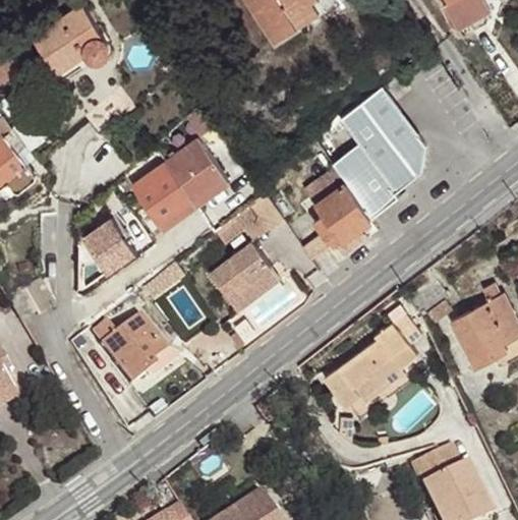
[(243,0),(272,44),(295,29),(288,17),(309,3),(313,0),(243,0)]
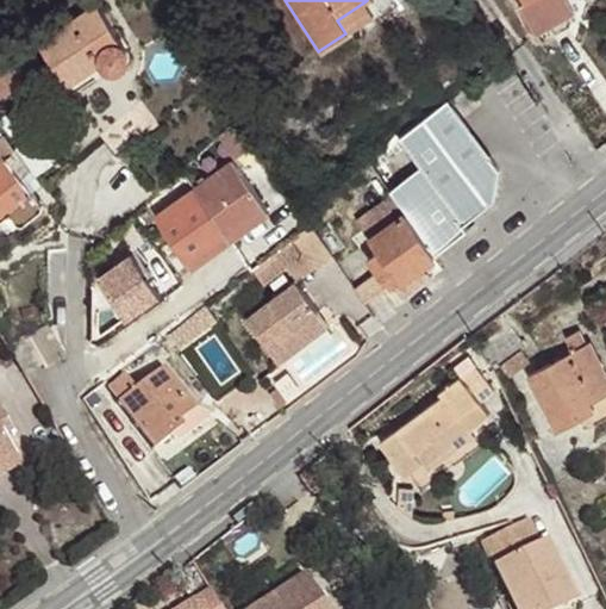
[(519,0),(523,5),(518,7),(535,36),(572,16),(562,0),(519,0)]
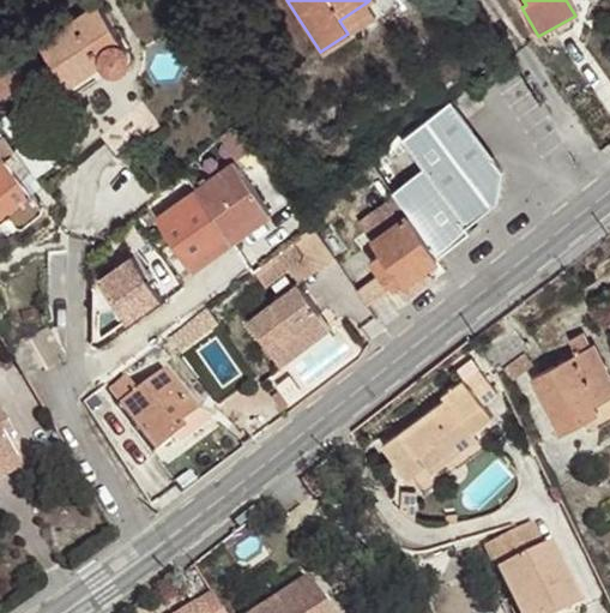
[(373,17),(364,4),(339,20),(348,34),(373,17)]
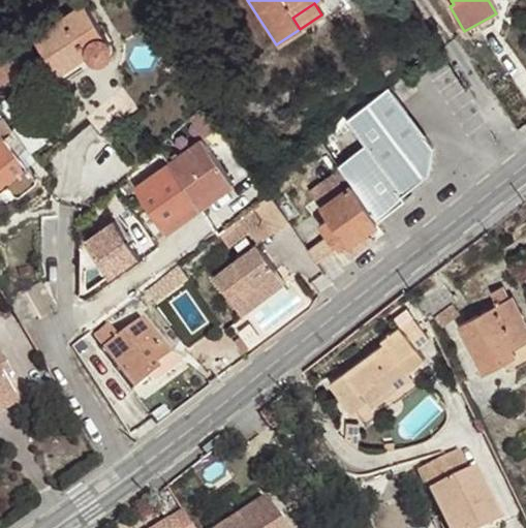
[(82,5),(31,38),(55,75),(87,55),(90,59),(96,62),(102,61),(107,58),(111,52),(109,45),(82,5)]
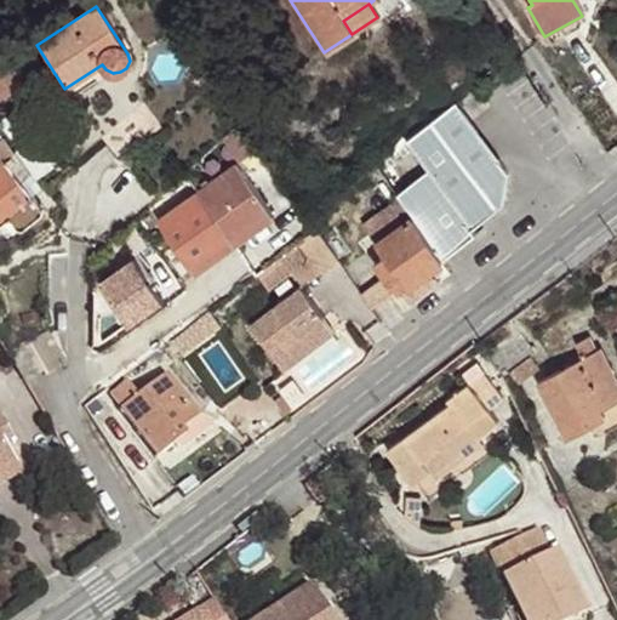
[(0,100),(20,87),(3,58),(0,60),(0,100)]
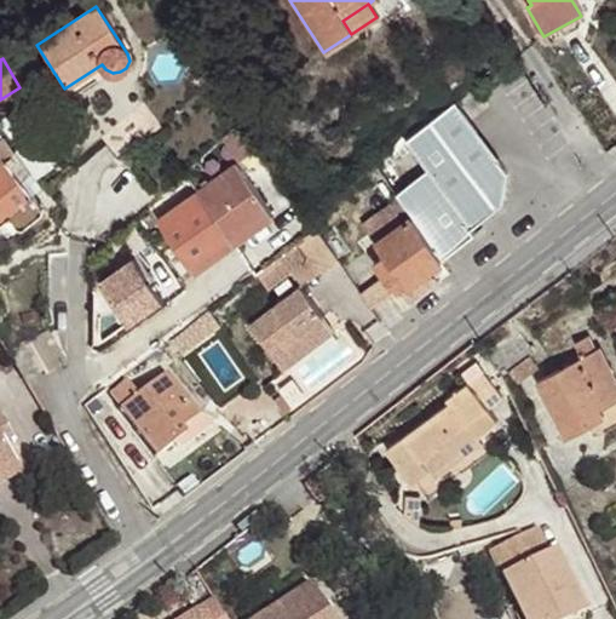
[(99,139),(115,158),(157,122),(142,103),(99,139)]
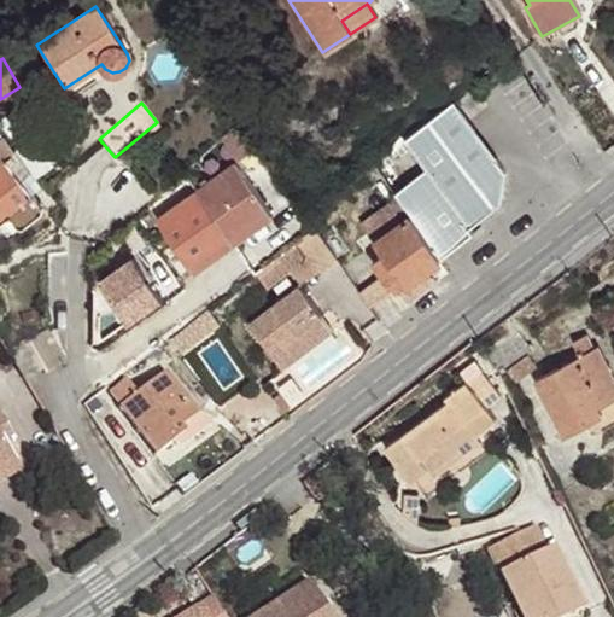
[(449,106),(402,143),(425,170),(393,196),(401,208),(438,258),(469,233),(466,230),(498,203),(502,174),(449,106)]
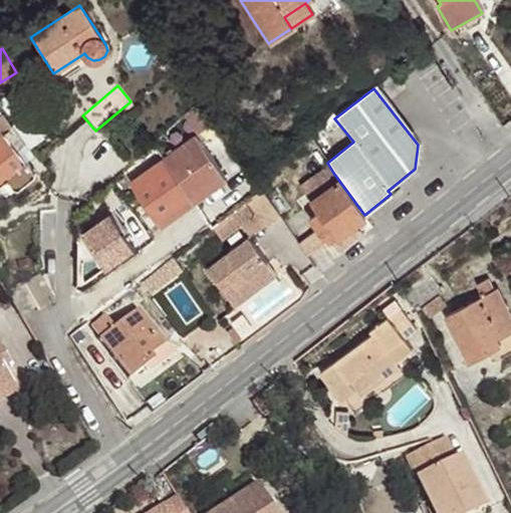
[(5,111),(0,115),(9,126),(13,122),(5,111)]
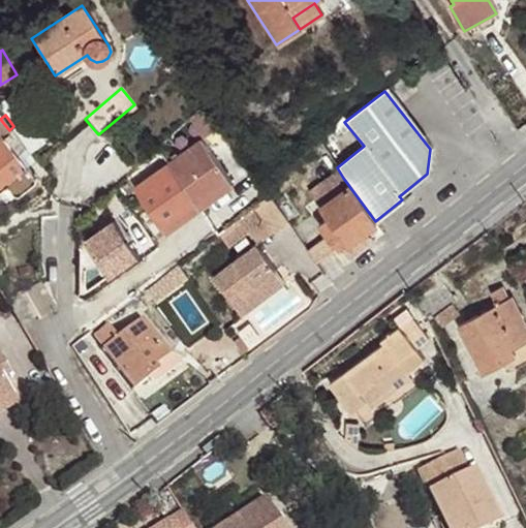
[(0,190),(7,184),(14,193),(21,193),(35,182),(35,177),(17,154),(25,147),(11,130),(7,134),(6,131),(9,130),(0,119),(0,190)]
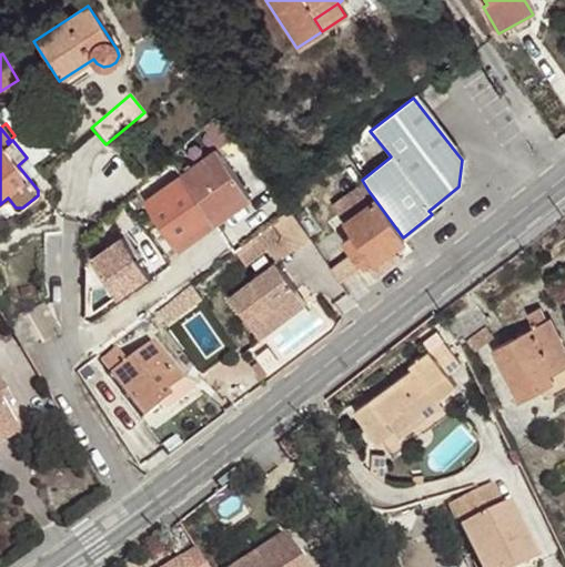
[(214,150),(142,202),(171,242),(243,191),(214,150)]
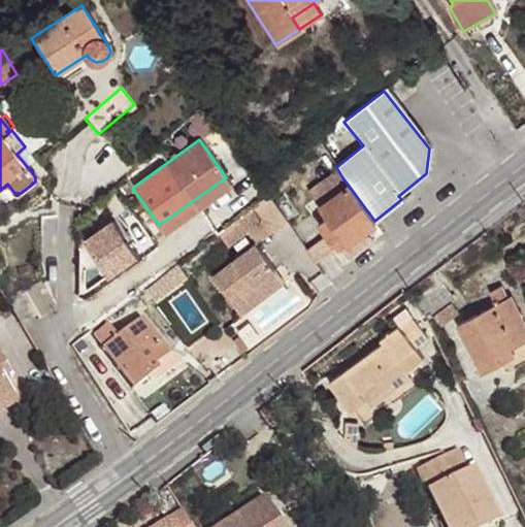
[(305,251),(314,263),(332,249),(336,254),(345,248),(351,255),(366,244),(359,235),(366,230),(375,223),(374,221),(342,177),(335,183),(329,175),(317,185),(321,191),(312,198),(326,218),(316,226),(324,237),(305,251)]
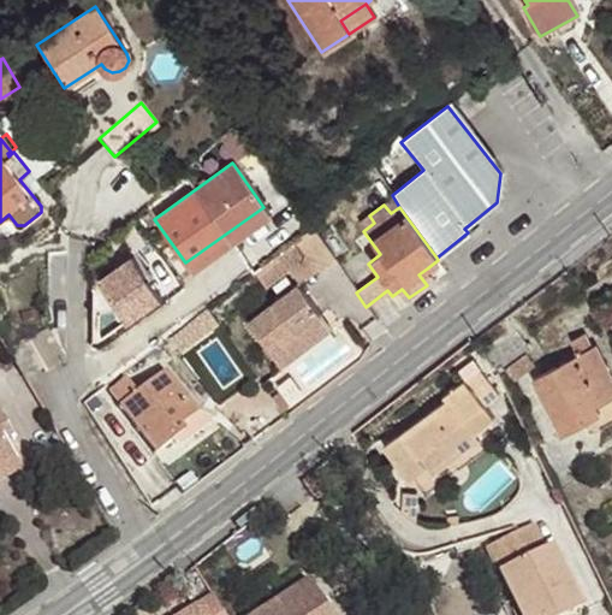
[(263,207),(185,262),(191,271),(269,217),(263,207)]
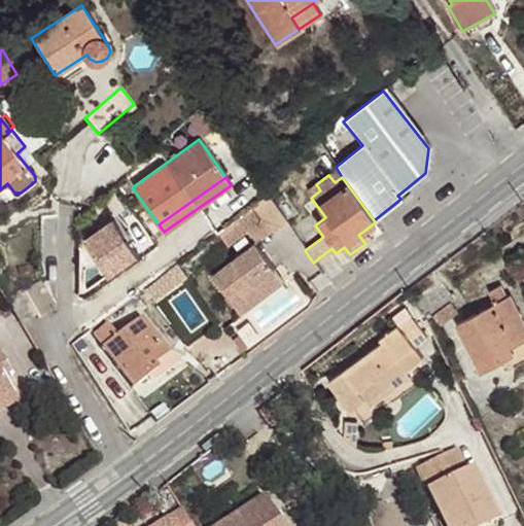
[(285,222),(268,199),(253,209),(259,216),(271,233),(285,222)]
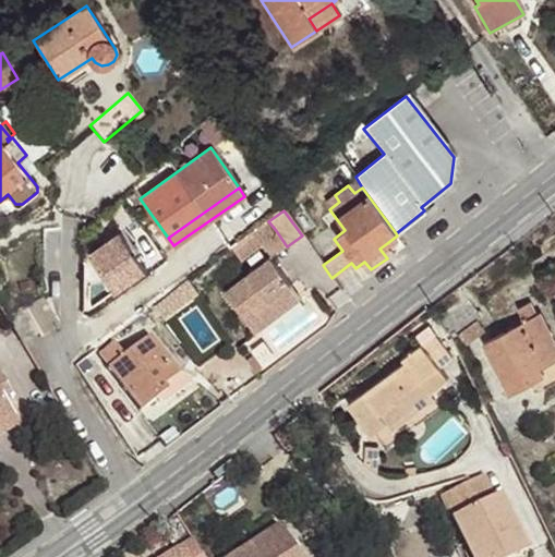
[(255,244),(275,229),(268,221),(230,249),(237,257),(255,244)]
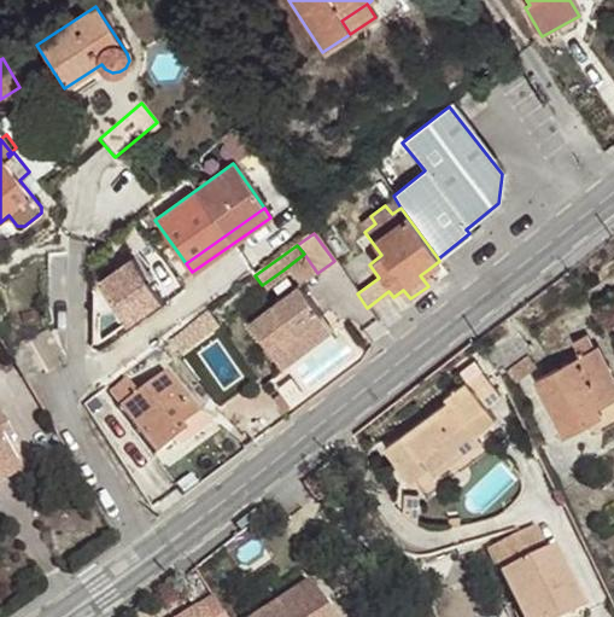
[(140,251),(106,279),(140,321),(175,295),(140,251)]
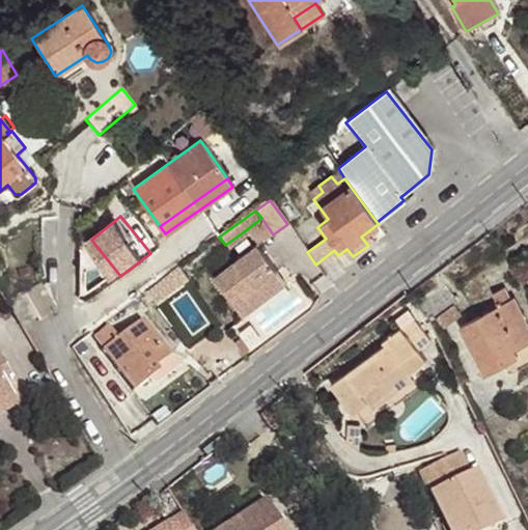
[(253,247),(273,234),(261,218),(243,232),(253,247)]
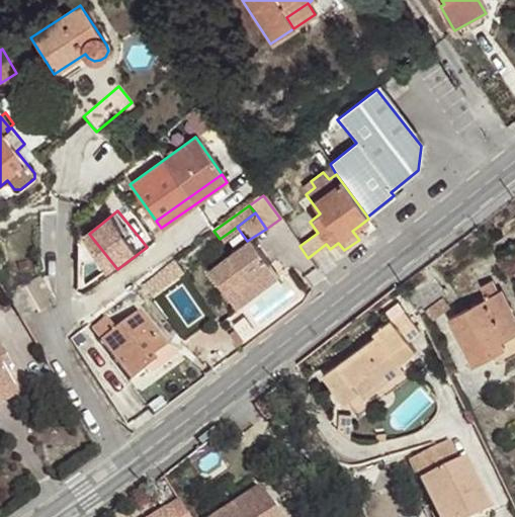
[(352,231),(359,240),(366,234),(359,226),(352,231)]
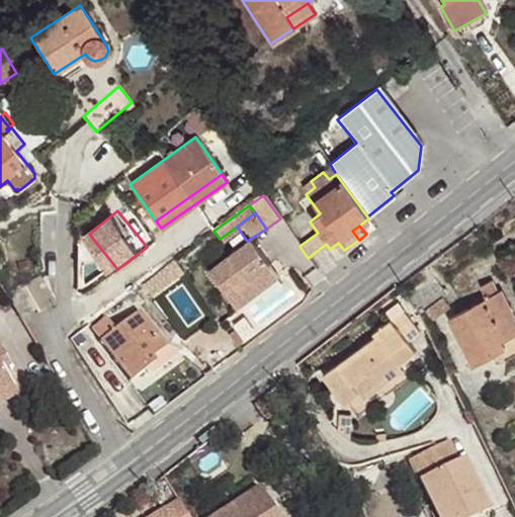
[(277,278),(247,241),(207,272),(237,310),(277,278)]
